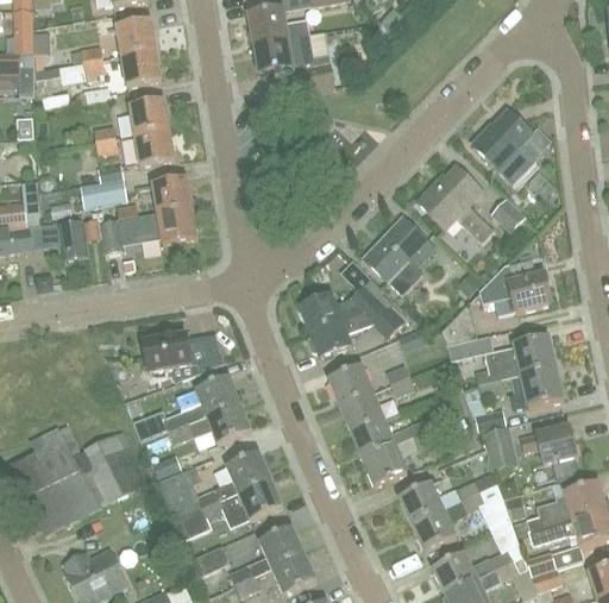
[(12,0),(13,10),(16,10),(29,10),(29,0),(12,0)]
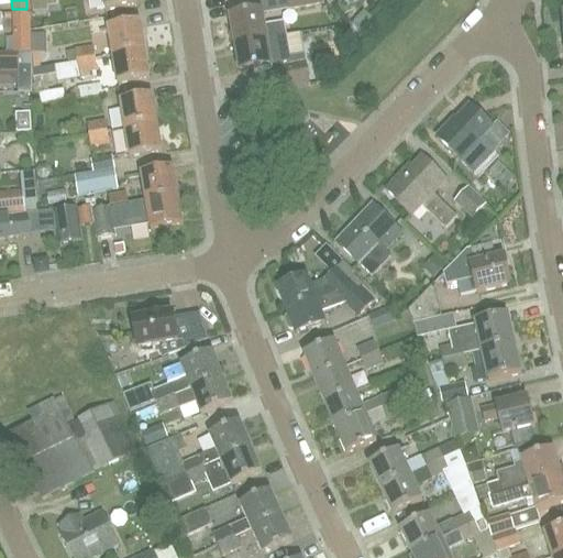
[(48,8),(48,3),(47,0),(32,0),(34,10),(48,8)]
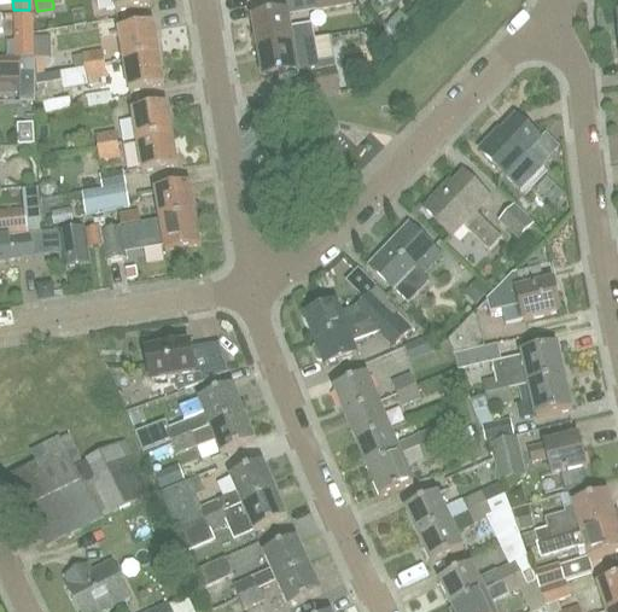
[(76,9),(79,23),(101,19),(99,5),(76,9)]
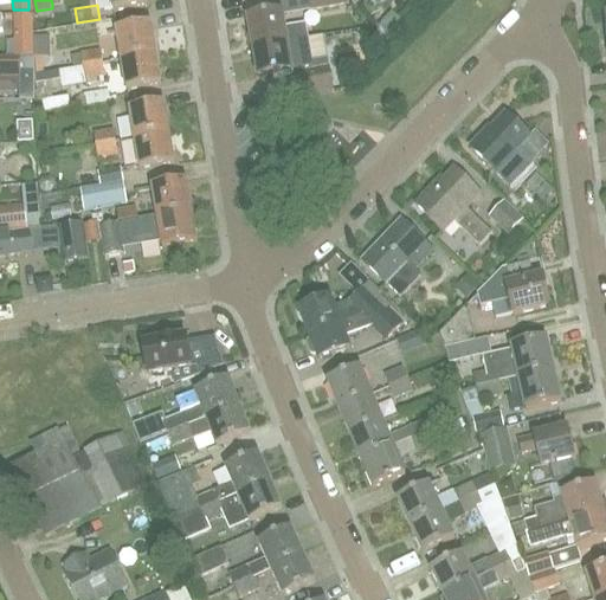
[(285,23),(283,7),(249,13),(253,43),(308,33),(305,19),(285,23)]
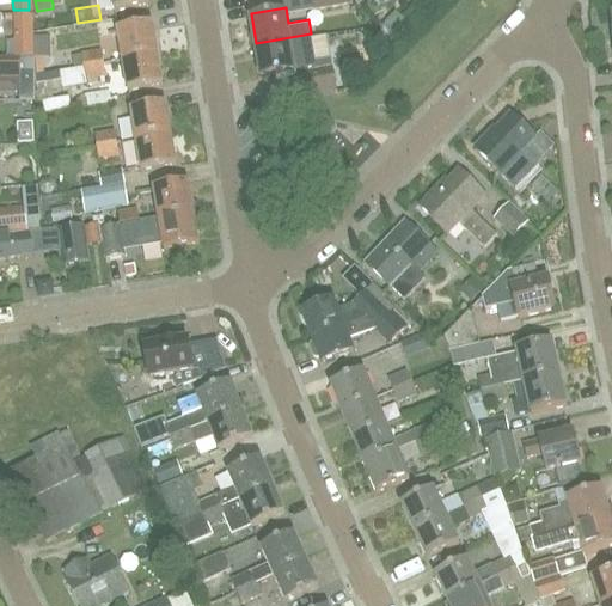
[(383,44),(408,18),(402,13),(396,7),(383,22),(375,30),(380,40),(383,44)]
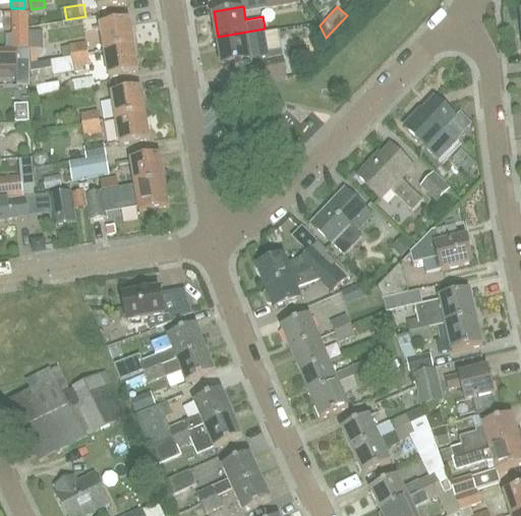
[(24,8),(13,8),(13,21),(26,21),(26,8),(24,8)]
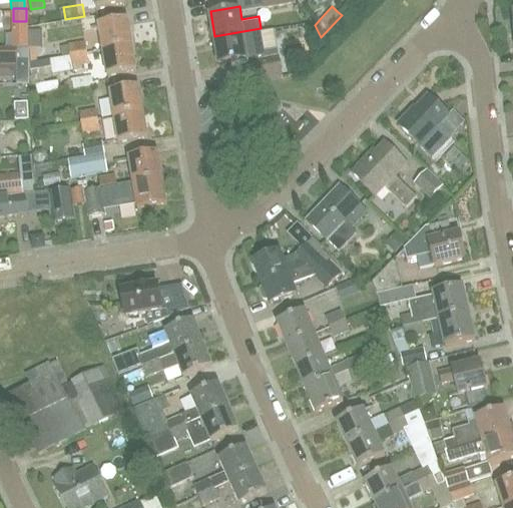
[(102,47),(131,42),(126,16),(97,21),(102,47)]
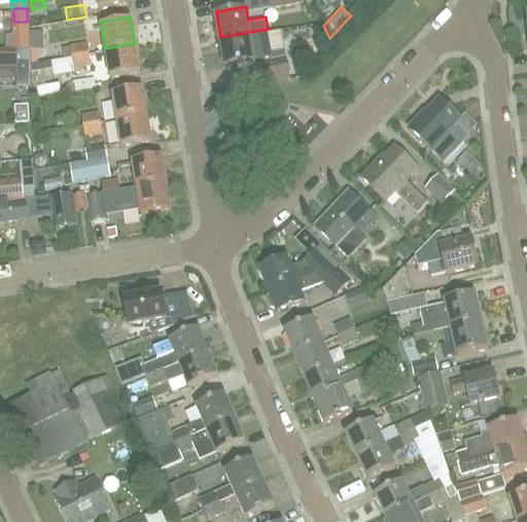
[(268,29),(220,37),(224,62),(253,58),(253,62),(257,61),(260,79),(289,74),(285,46),(271,48),(268,29)]
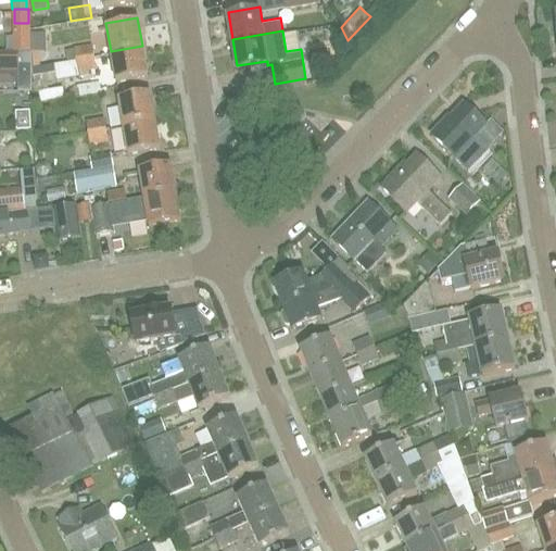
[(76,57),(93,53),(91,41),(74,45),(75,55),(76,57)]
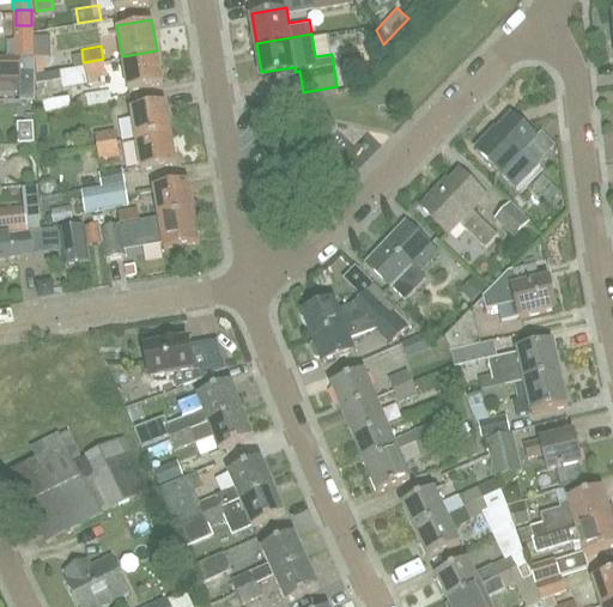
[(157,50),(122,56),(127,87),(162,82),(157,50)]
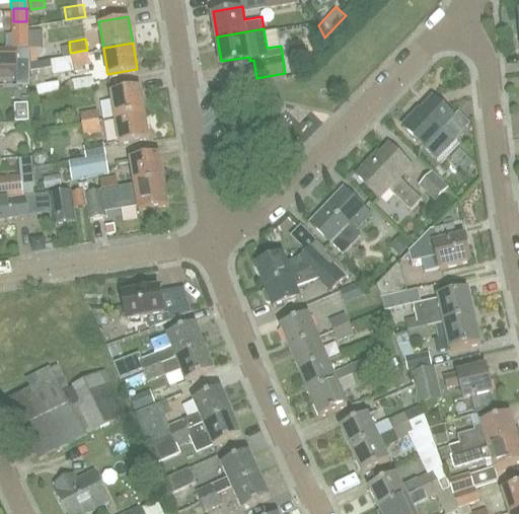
[(0,62),(16,62),(16,46),(0,46),(0,62)]
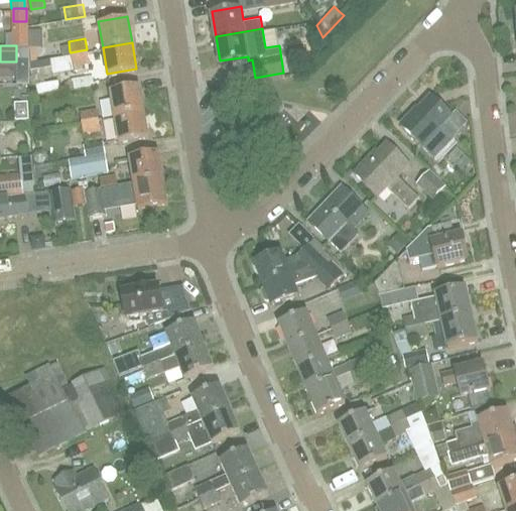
[(71,52),(70,51),(49,54),(49,56),(29,60),(31,73),(52,70),(52,72),(73,69),(73,65),(89,61),(87,49),(71,52)]
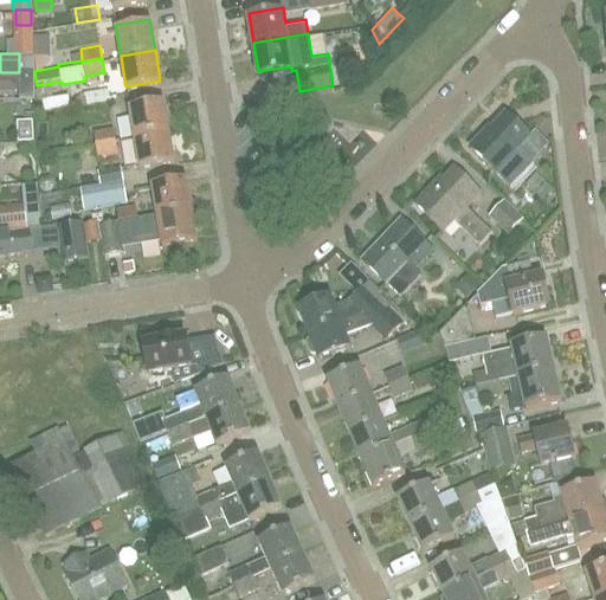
[(0,105),(24,107),(25,76),(0,75),(0,105)]
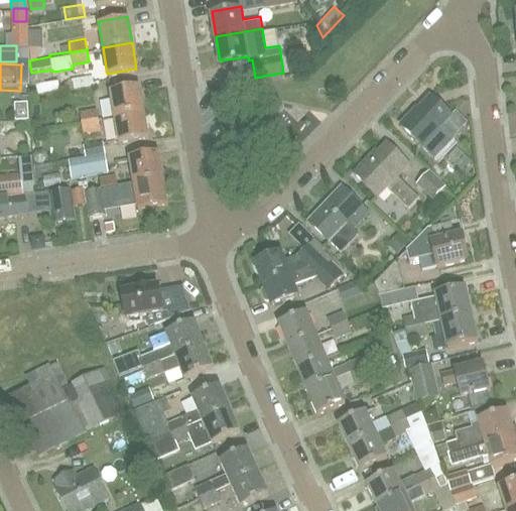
[(61,78),(39,81),(41,91),(62,88),(61,78)]
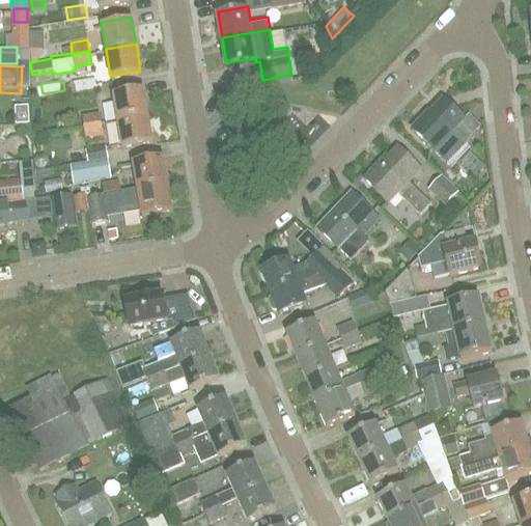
[(117,118),(148,113),(144,86),(113,91),(117,118)]
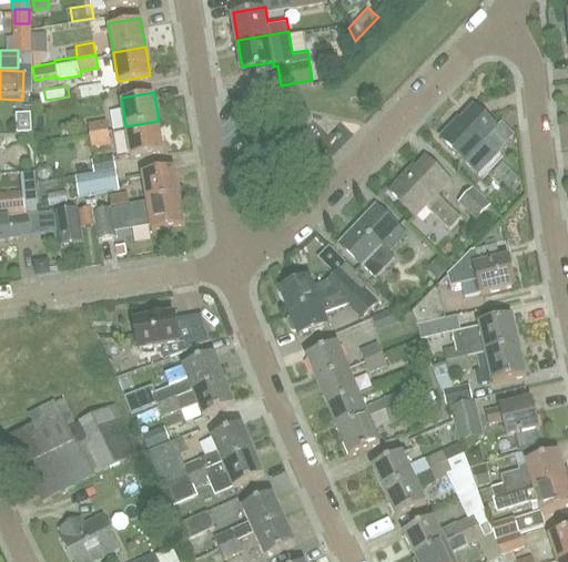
[(497,124),(475,103),(456,123),(455,121),(440,135),(465,159),(475,149),(476,151),(487,139),(486,136),(486,135),(495,144),(510,129),(501,121),(497,124)]
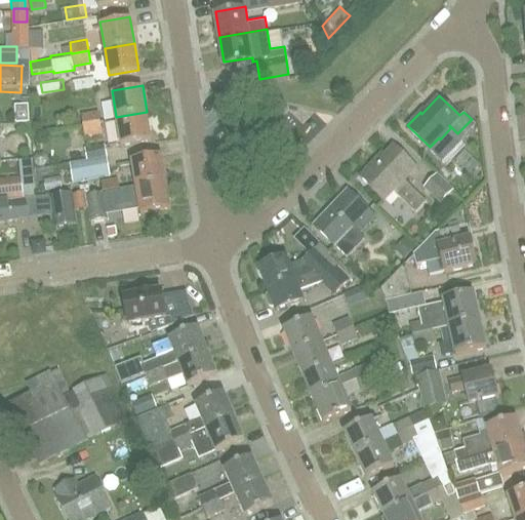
[(82,122),(99,119),(96,106),(80,110),(82,122)]
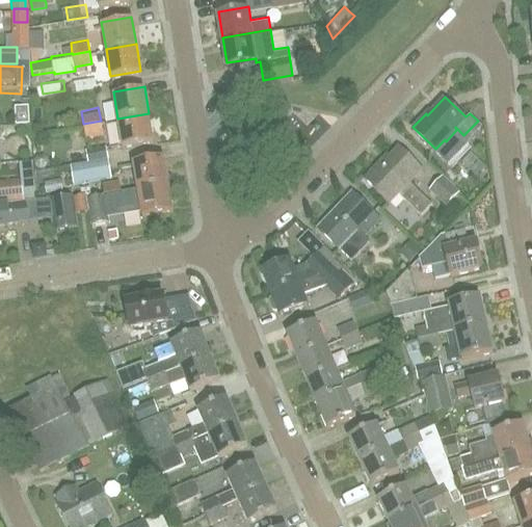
[(149,113),(117,119),(122,146),(153,140),(149,113)]
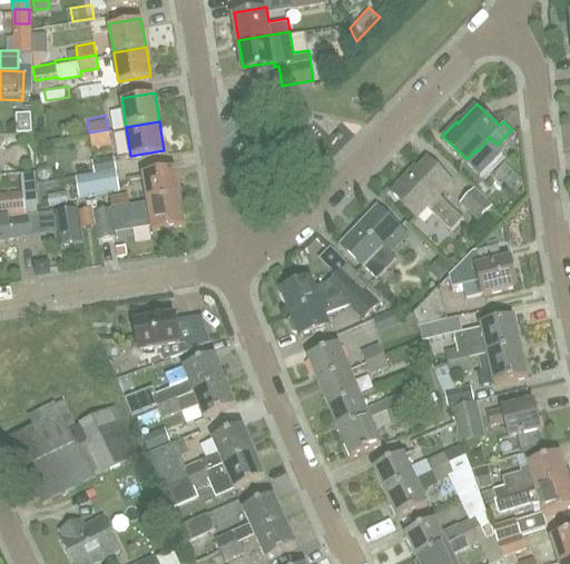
[(108,129),(89,132),(92,146),(110,142),(108,129)]
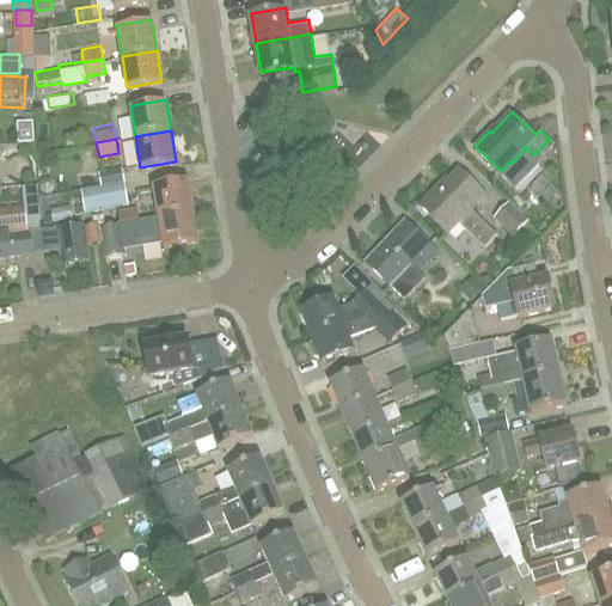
[(101,183),(124,178),(121,165),(97,169),(101,183)]
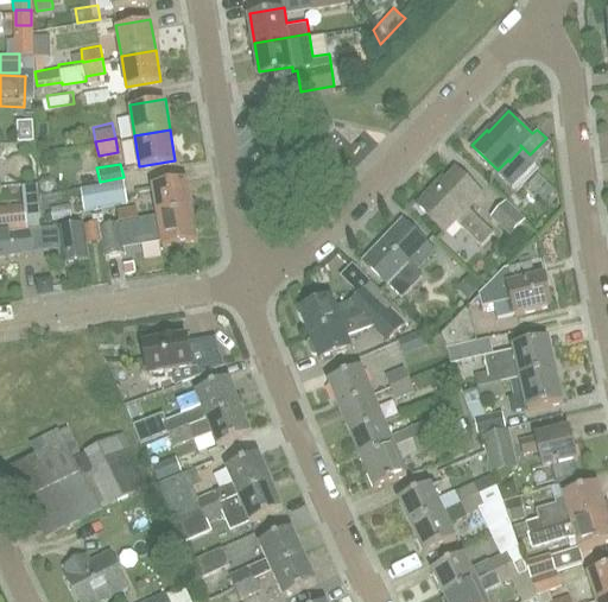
[(481,190),(457,168),(447,178),(443,176),(418,202),(445,228),(455,217),(481,242),(493,229),(468,204),(481,190)]
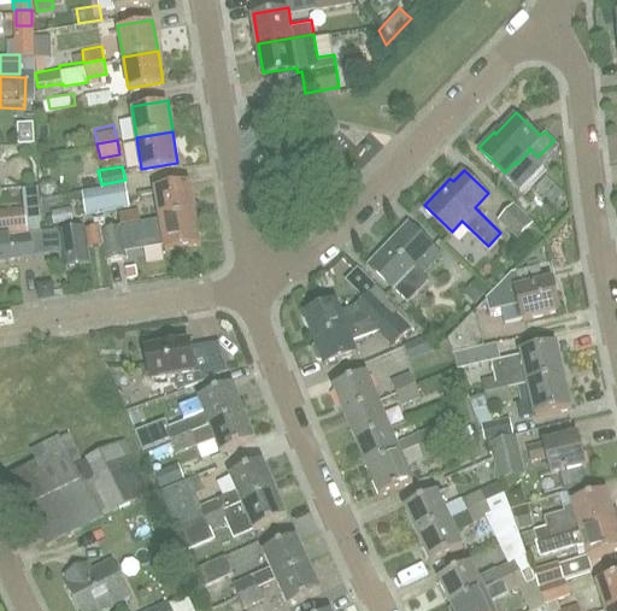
[(129,203),(125,180),(101,184),(82,188),(86,210),(129,203)]
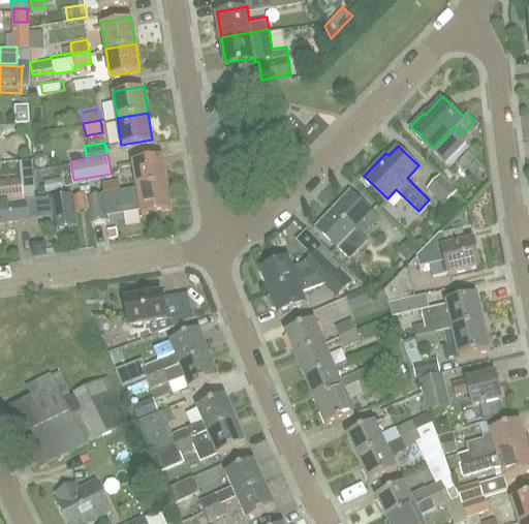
[(136,186),(166,181),(162,155),(132,160),(136,186)]
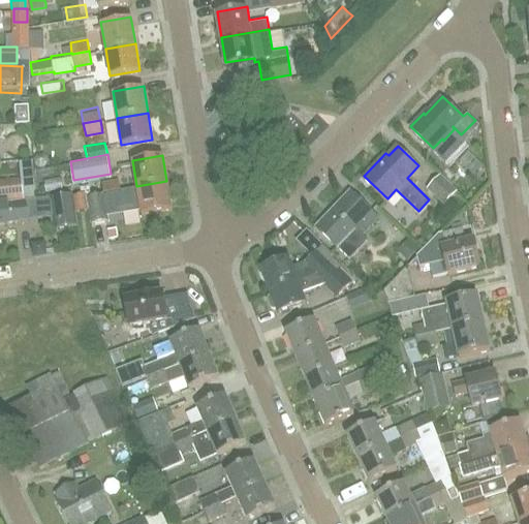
[(452,182),(440,171),(426,185),(443,202),(457,187),(456,186),(459,183),(454,179),(452,182)]
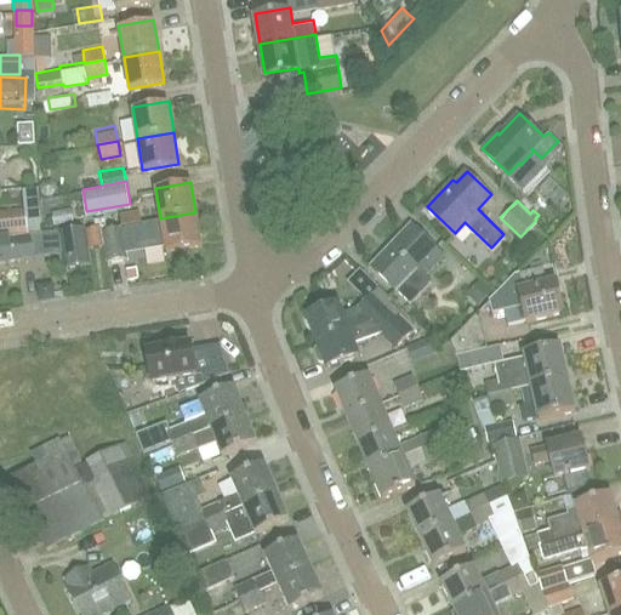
[(0,232),(28,229),(26,205),(0,208),(0,232)]
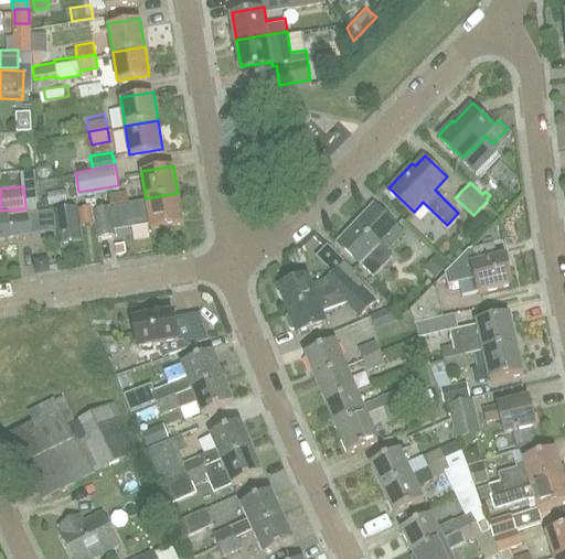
[(110,205),(128,202),(126,186),(107,190),(109,204),(110,205)]
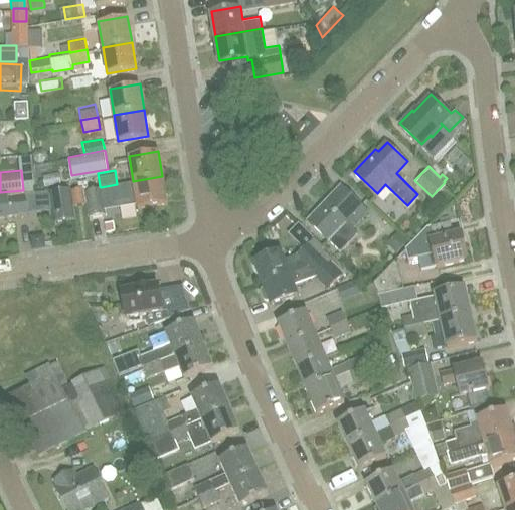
[(133,181),(117,184),(119,195),(104,197),(106,208),(136,203),(137,206),(167,202),(162,176),(133,181)]
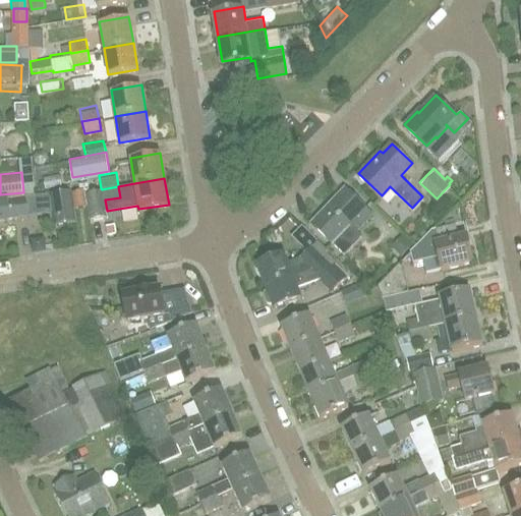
[(102,189),(101,188),(83,190),(89,218),(107,215),(107,211),(105,199),(120,197),(118,186),(102,189)]
